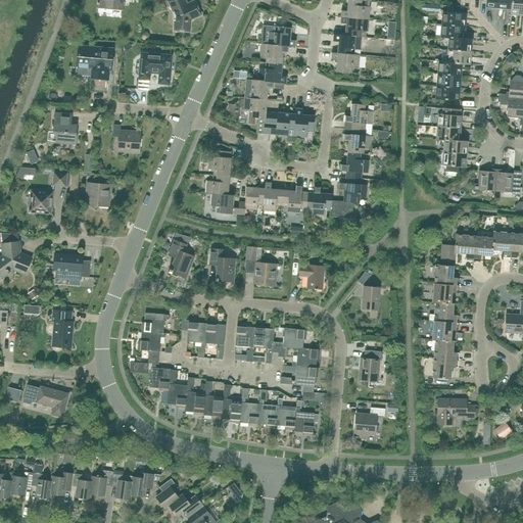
[(97,0),(97,8),(122,10),(123,0),(97,0)]
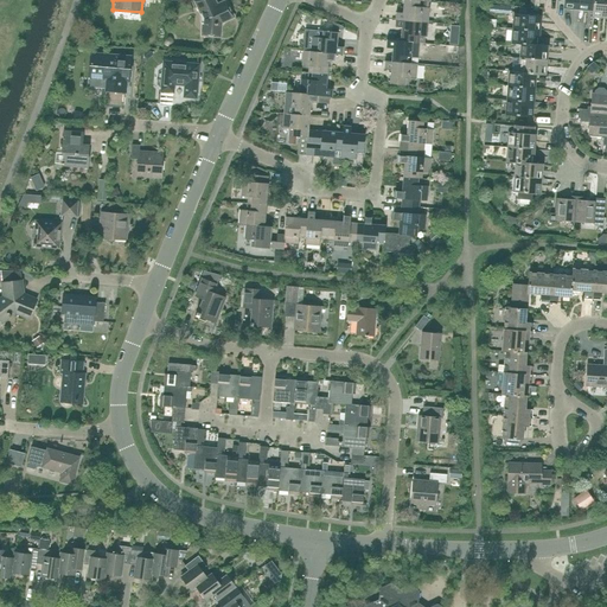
[(225,2),(216,6),(212,0),(200,0),(197,2),(204,19),(203,34),(219,36),(221,23),(232,17),(225,2)]
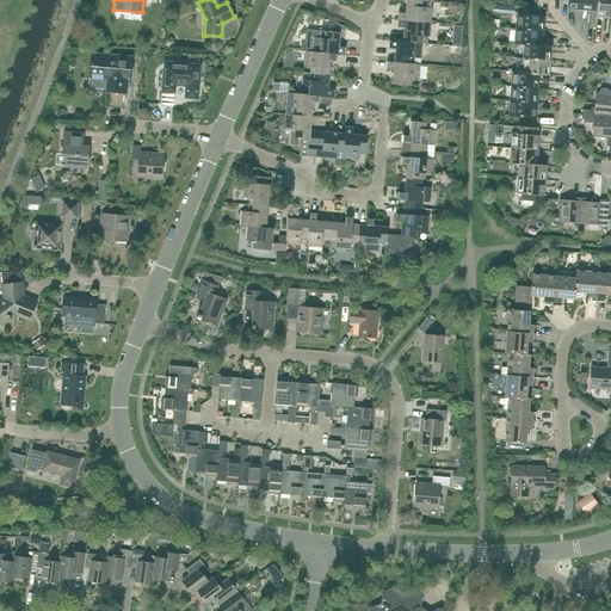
[(425,1),(418,0),(406,0),(406,13),(399,12),(397,20),(431,23),(432,8),(425,7),(425,1)]
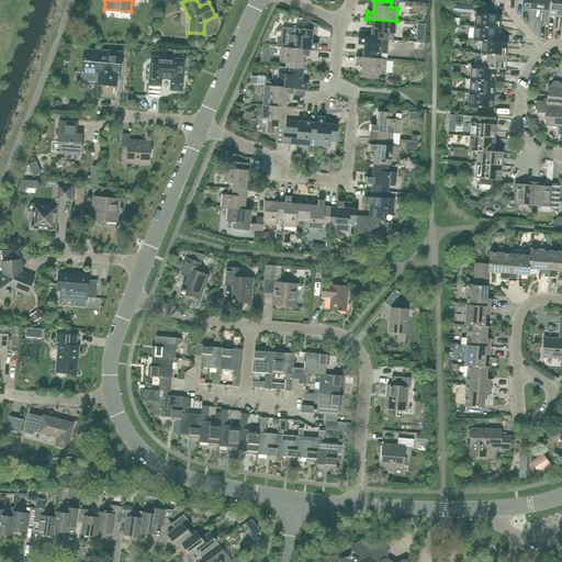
[(536,0),(536,9),(549,10),(549,0),(536,0)]
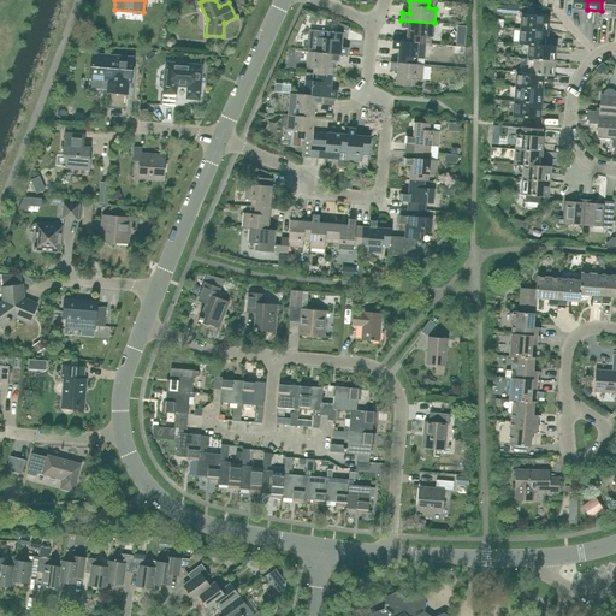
[(615,13),(615,0),(602,0),(602,11),(600,17),(615,18),(615,13)]
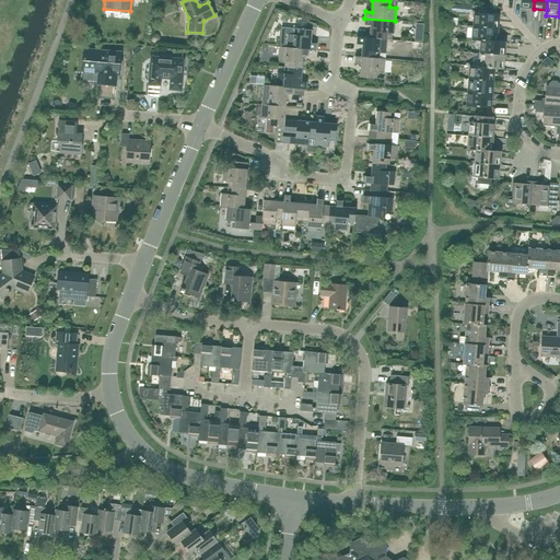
[(497,14),(497,13),(487,12),(487,14),(475,13),(474,26),(498,28),(499,15),(497,14)]
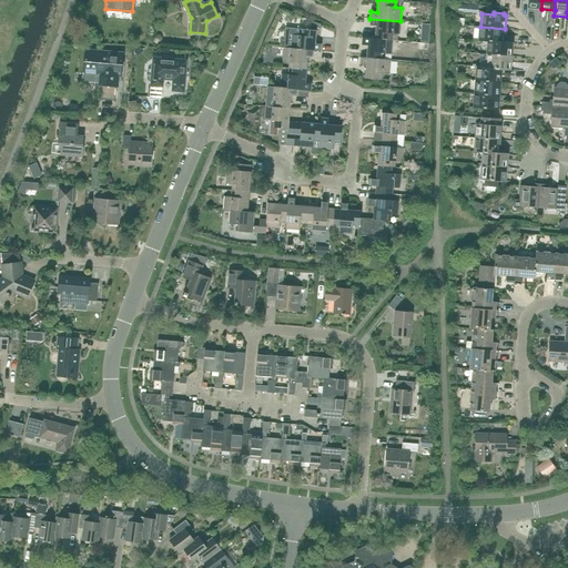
[(399,34),(401,21),(369,19),(369,26),(376,26),(375,39),(392,40),(393,34),(399,34)]
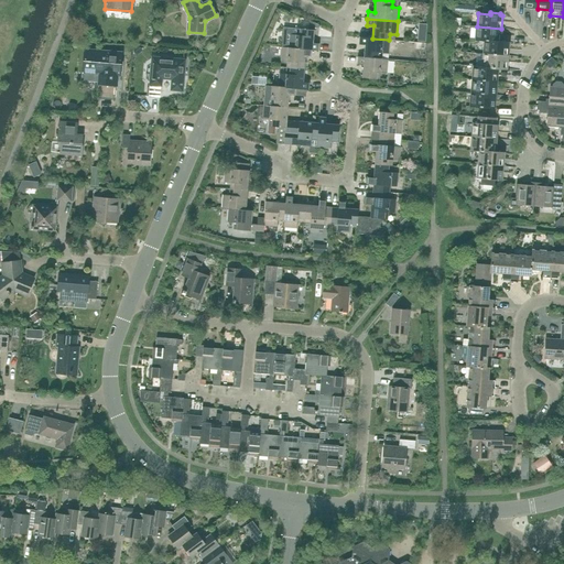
[(500,42),(501,29),(477,26),(476,41),(485,41),(500,42)]
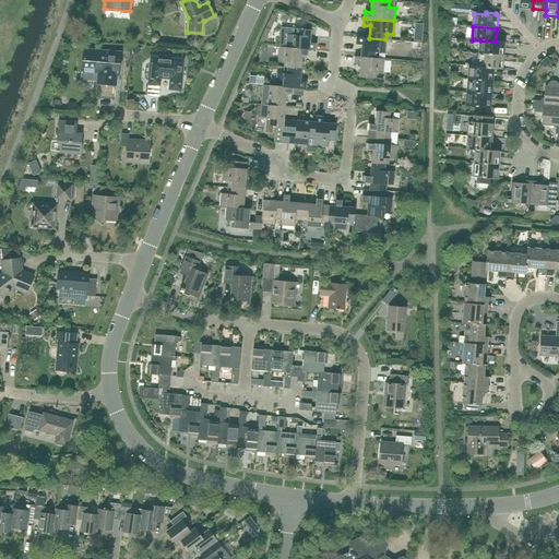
[(310,43),(311,30),(294,28),(294,35),(287,34),(286,47),(286,48),(309,50),(316,50),(317,44),(310,43)]
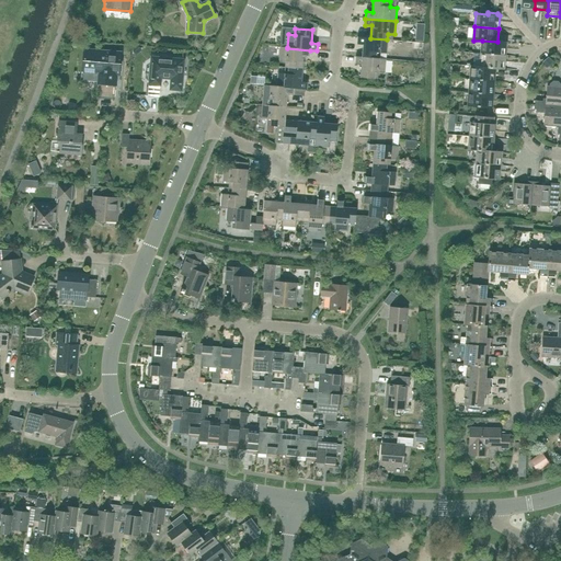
[(370,38),(357,37),(356,44),(363,45),(362,57),(362,58),(379,59),(379,53),(386,54),(387,39),(370,38)]
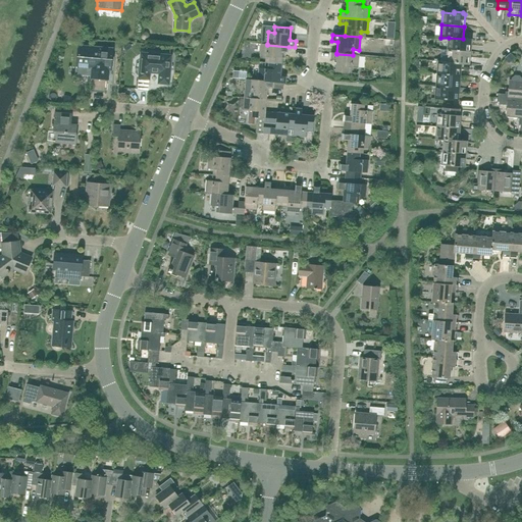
[(471,39),(463,39),(449,38),(448,50),(469,52),(471,39)]
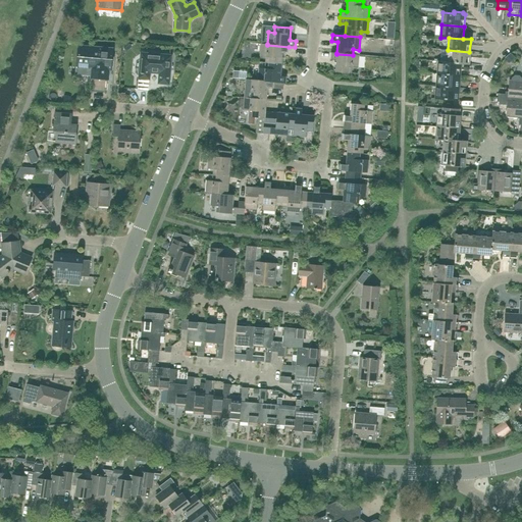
[(267,45),(267,44),(261,44),(260,56),(266,57),(265,63),(281,64),(282,52),(289,53),(289,47),(267,45)]
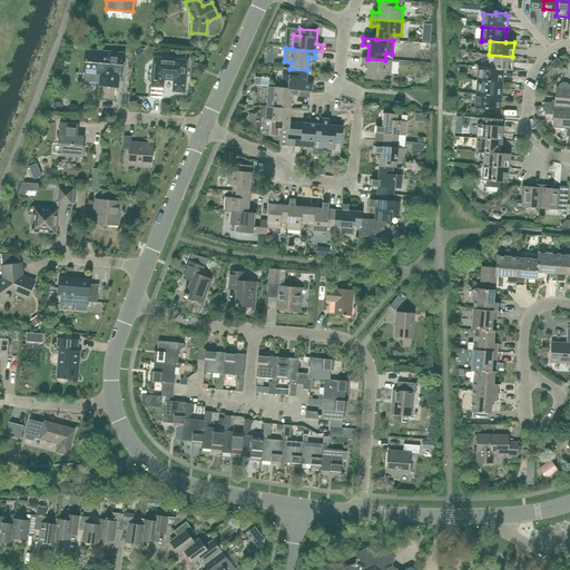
[(84,74),(84,80),(100,82),(100,85),(117,86),(118,75),(120,75),(123,53),(86,51),(84,74)]
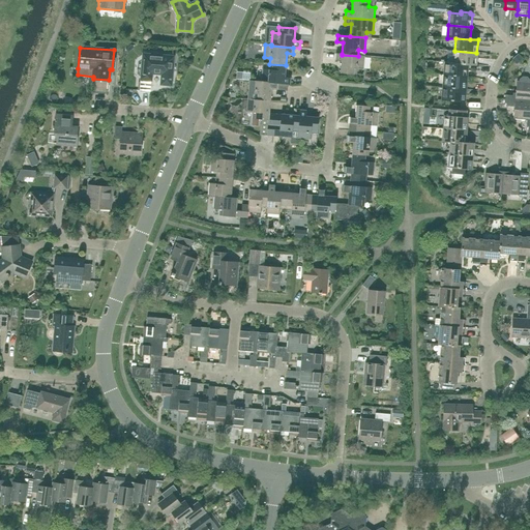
[(475,65),(476,53),(454,51),(453,63),(468,64),(467,64),(475,65)]
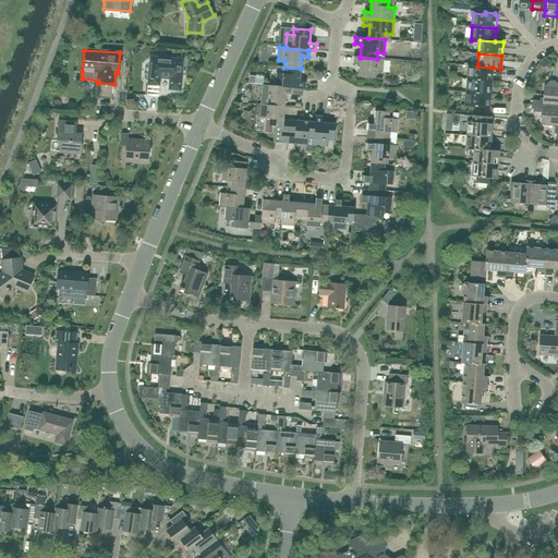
[(360,58),(360,57),(353,57),(353,63),(360,64),(359,77),(375,79),(376,72),(383,73),(384,59),(377,59),(360,58)]
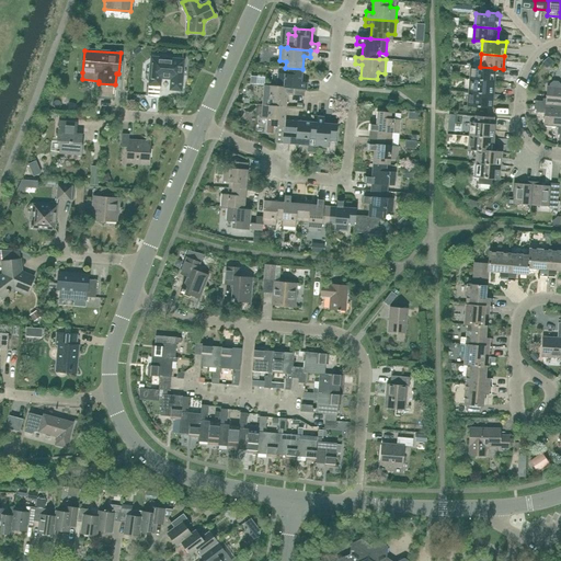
[(183,60),(161,58),(155,58),(152,84),(149,84),(148,96),(159,98),(160,78),(171,79),(171,90),(181,90),(183,60)]
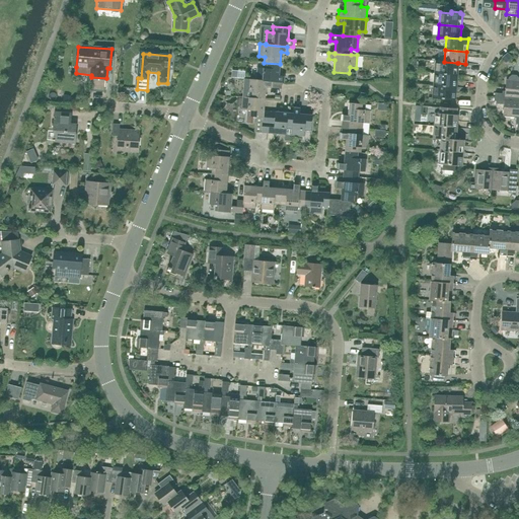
[(444,62),(436,61),(435,73),(456,75),(457,63),(458,63),(444,62)]
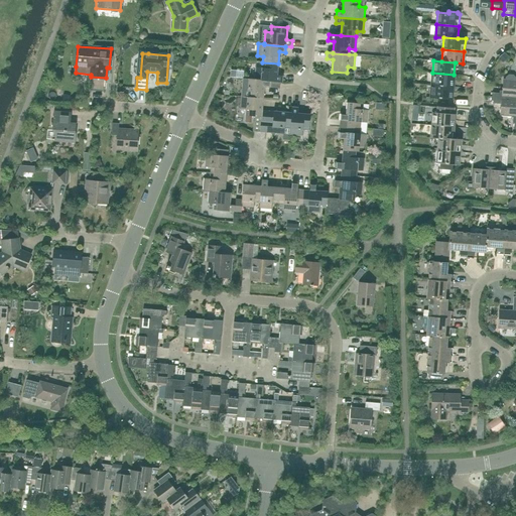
[(277,76),(278,63),(262,62),(262,68),(256,68),(255,80),(270,81),(270,82),(282,83),(283,76),(277,76)]
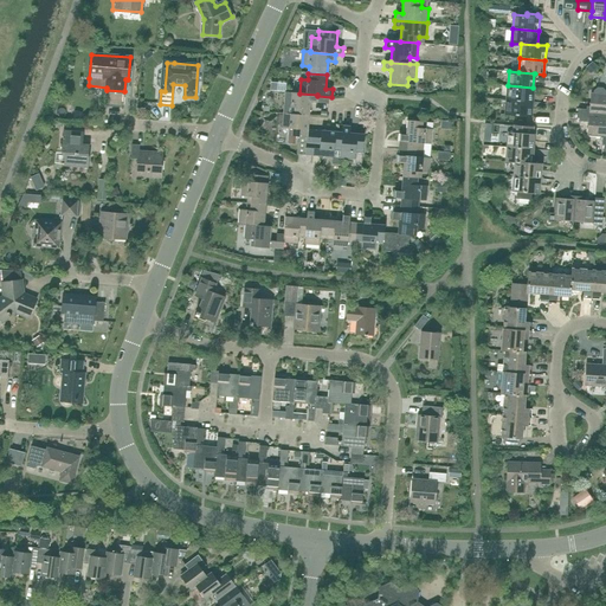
[(532,102),(533,88),(508,85),(507,100),(532,102)]
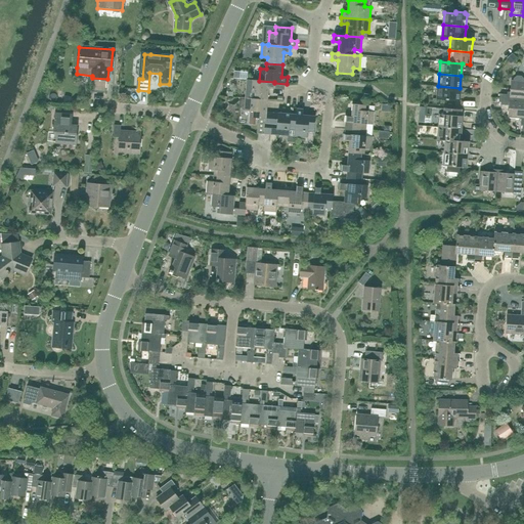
[(523,80),(521,77),(516,76),(513,79),(513,81),(511,81),(510,92),(507,92),(507,95),(499,94),(499,98),(523,99),(523,81),(523,82),(523,80)]
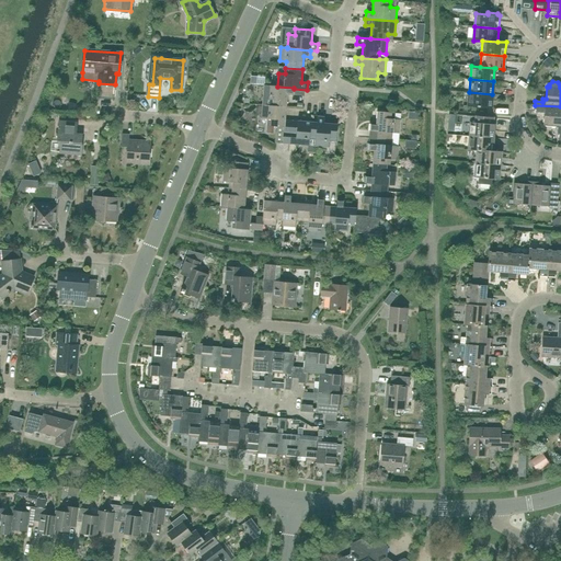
[(277,87),(264,86),(263,99),(270,100),(268,105),(286,107),(287,94),(294,95),(294,89),(294,88),(277,87)]
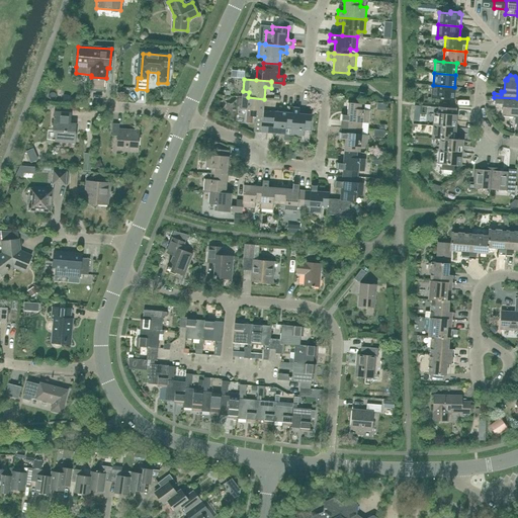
[(453,100),(454,87),(433,85),(432,98),(453,100)]
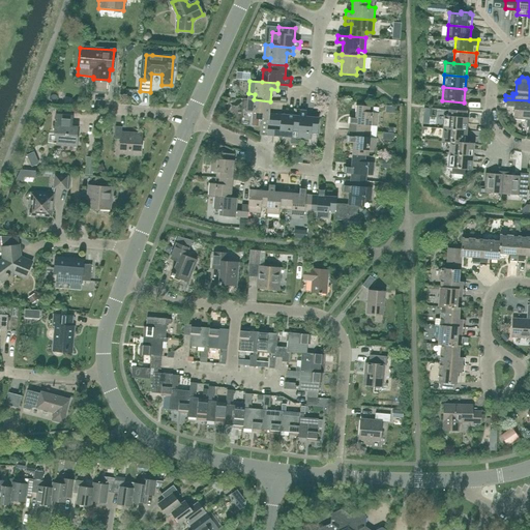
[(254,99),(247,99),(246,112),(253,113),(253,119),(268,120),(267,129),(273,129),(274,114),(269,113),(270,101),(254,99)]
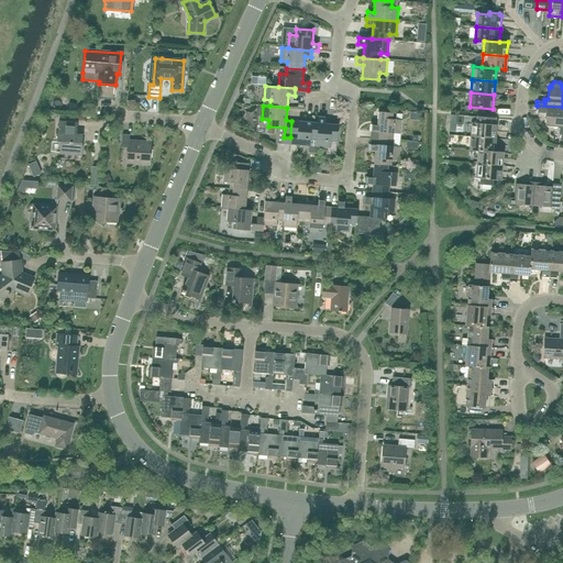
[(562,107),(537,106),(536,110),(543,110),(543,113),(547,113),(545,127),(560,128),(559,134),(561,134),(561,141),(562,141),(562,107)]
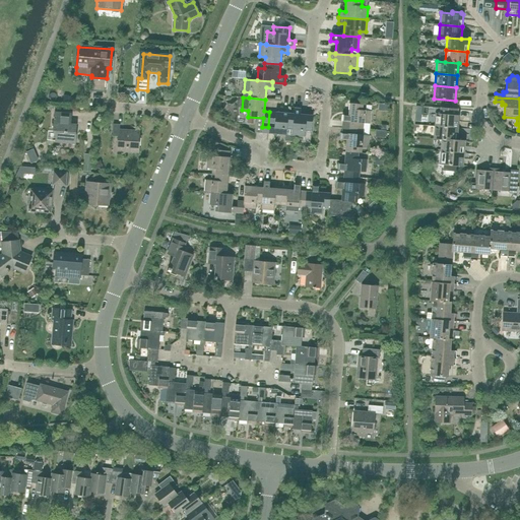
[(365,111),(366,105),(349,104),(348,116),(342,115),(342,122),(348,122),(347,128),(369,130),(370,124),(371,111),(365,111)]
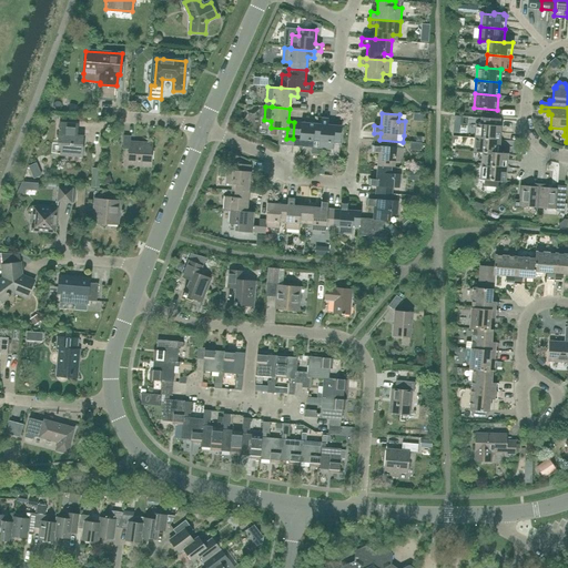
[(328,124),(328,119),(322,118),(321,124),(320,141),(318,149),(333,150),(333,143),(340,143),(342,125),(328,124)]
